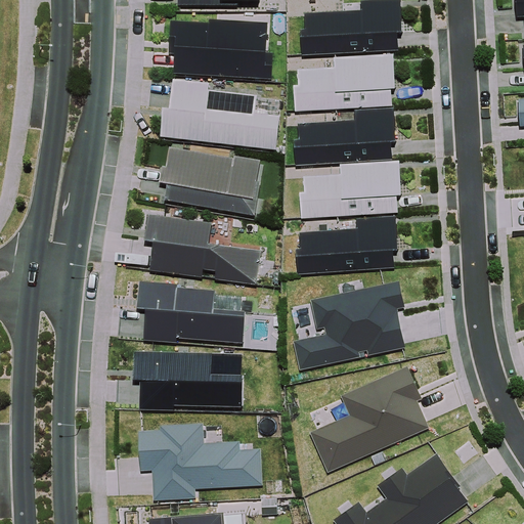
[(400,51),(399,0),(360,0),(361,8),(305,10),(305,27),(300,27),(301,53),(400,51)]
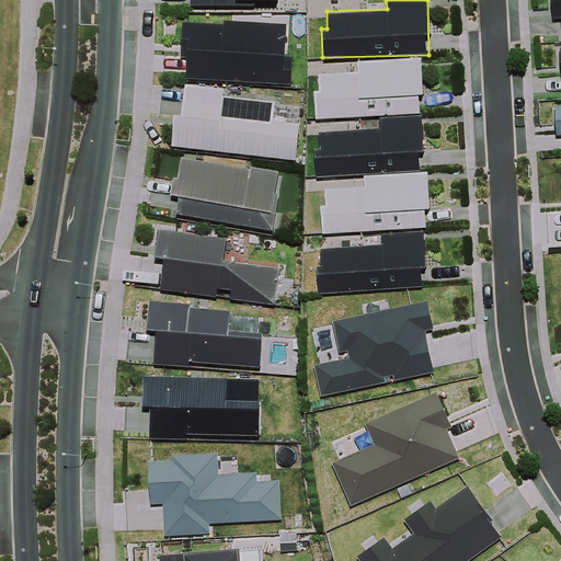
[(224,22),(183,21),(182,54),(186,54),(185,77),(289,81),(290,55),(285,54),(287,21),(224,19),(224,22)]
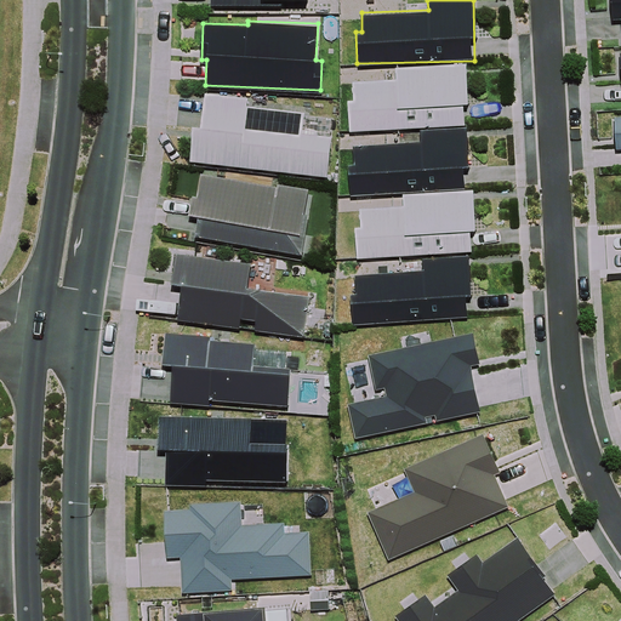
[(466,62),(396,66),(396,78),(352,80),(353,100),(348,100),(349,131),(465,125),(463,103),(468,102),(466,62)]
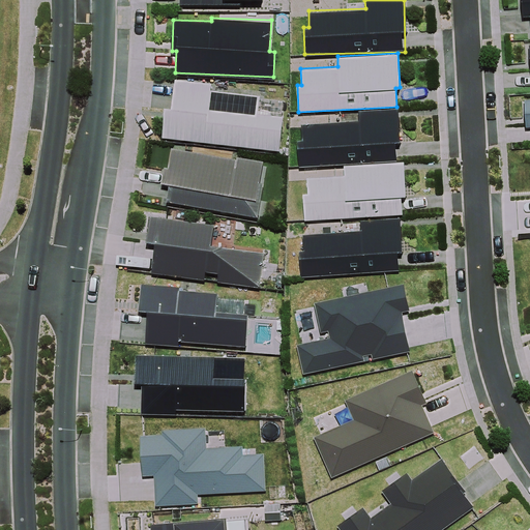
[(211,82),(175,79),(172,109),(165,108),(162,138),(278,150),(283,116),(258,113),(260,95),(210,90),(211,82)]
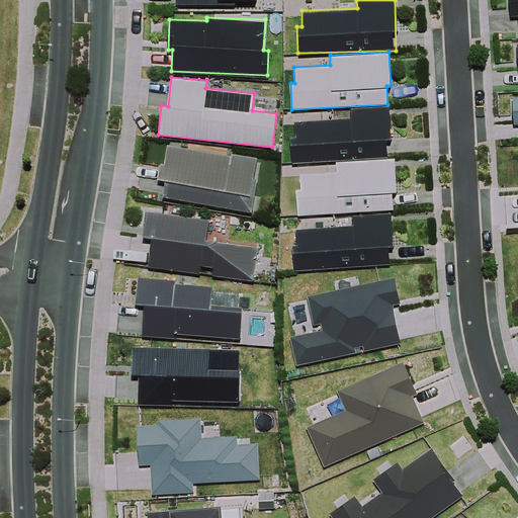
[(389,104),(349,107),(350,116),(294,120),(295,136),(290,137),(292,162),(386,156),(385,139),(392,139),(389,104)]
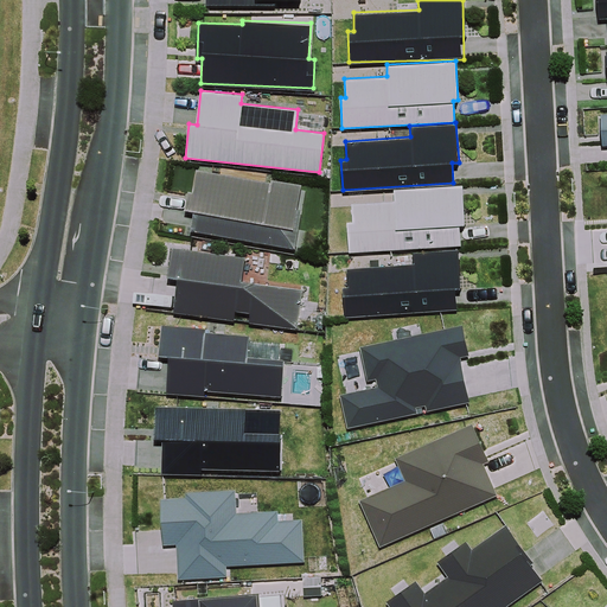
[(192,192),(189,191),(185,209),(195,210),(191,230),(295,249),(302,210),(298,209),(302,184),(272,178),(272,183),(197,170),(192,192)]
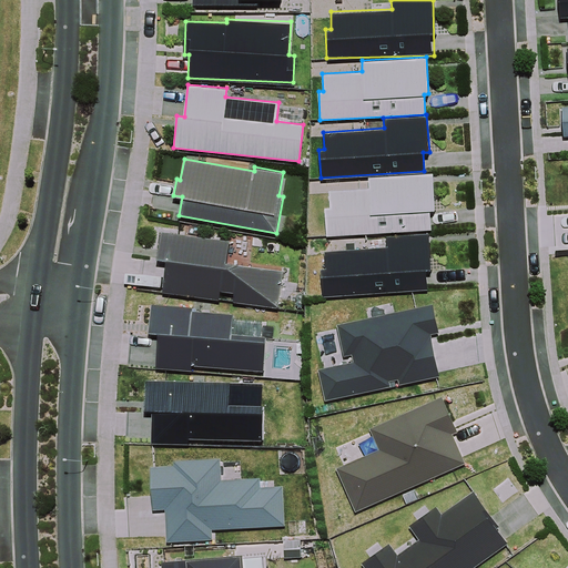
[(435,210),(433,172),(367,176),(368,188),(328,190),(330,206),(324,206),(326,235),(430,229),(429,210),(435,210)]
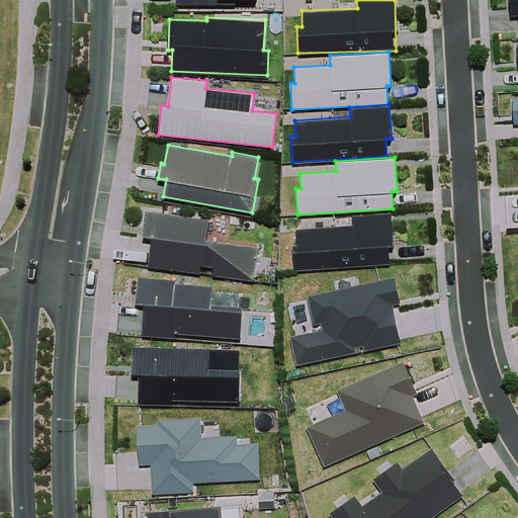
[(209,218),(147,209),(143,236),(152,237),(149,266),(199,272),(200,265),(212,266),(211,275),(254,280),(259,245),(207,239),(209,218)]
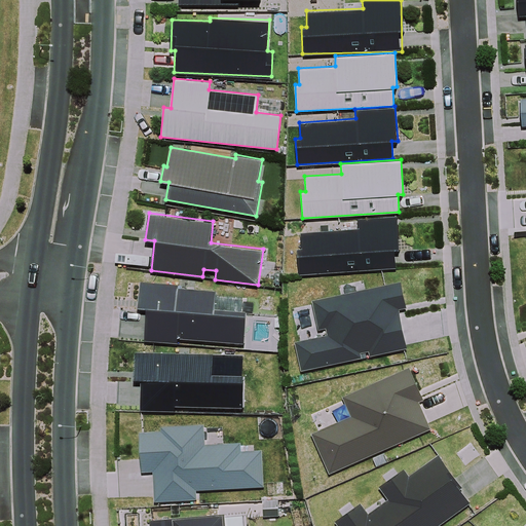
[(357,228),(301,232),(302,249),(297,249),(299,275),(396,267),(395,251),(399,251),(396,214),(355,217),(357,228)]
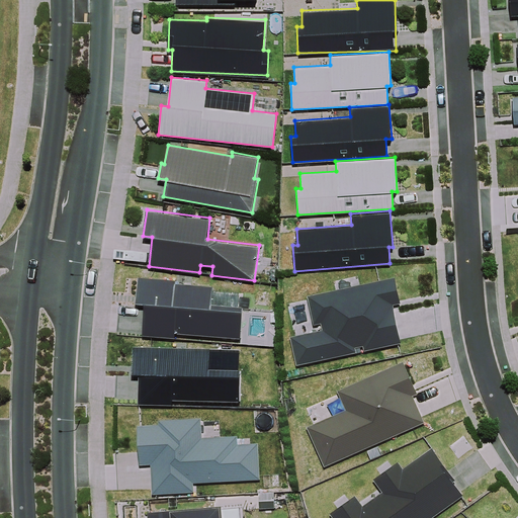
[(432,517),(464,496),(432,449),(404,469),(399,461),(373,480),(382,492),(363,505),(355,494),(330,513),(333,517),(432,517)]
